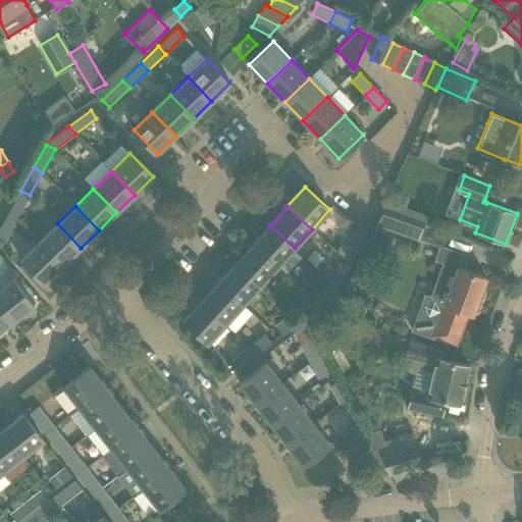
[(382,209),(376,224),(418,240),(418,239),(440,247),(441,246),(441,247),(447,232),(424,224),(382,209)]
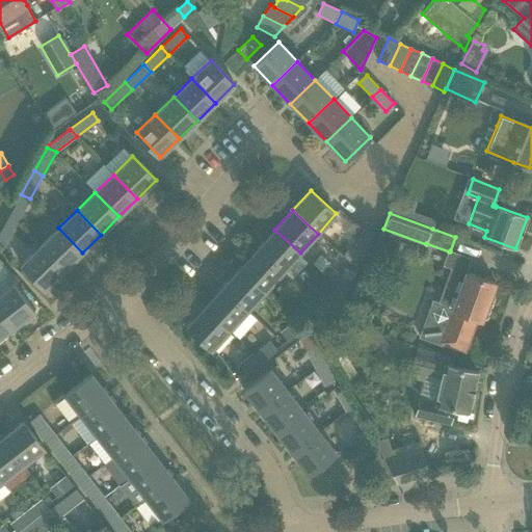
[(58,228),(40,245),(63,270),(82,253),(58,228)]
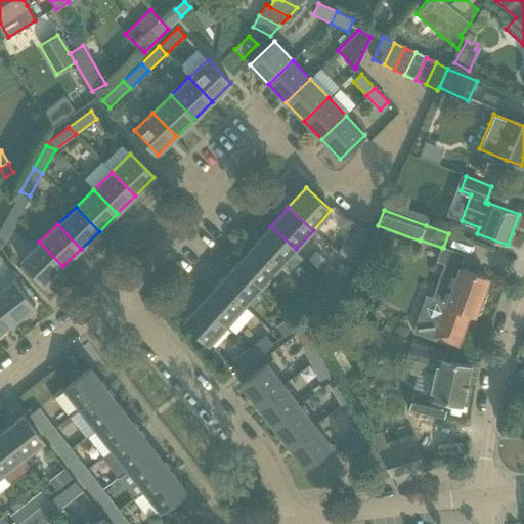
[(270,226),(253,246),(278,268),(296,249),(270,226)]
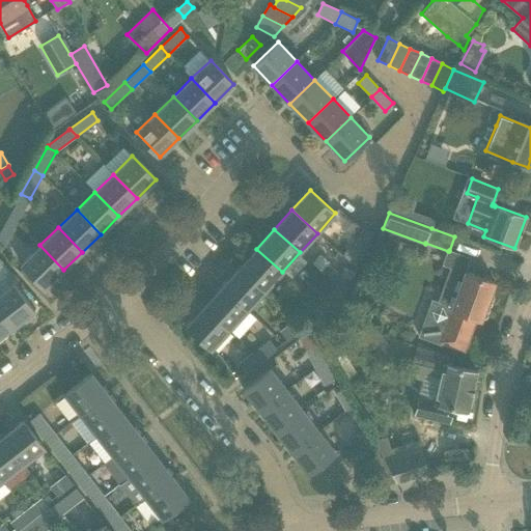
[(363,229),(354,247),(364,251),(372,233),(363,229)]
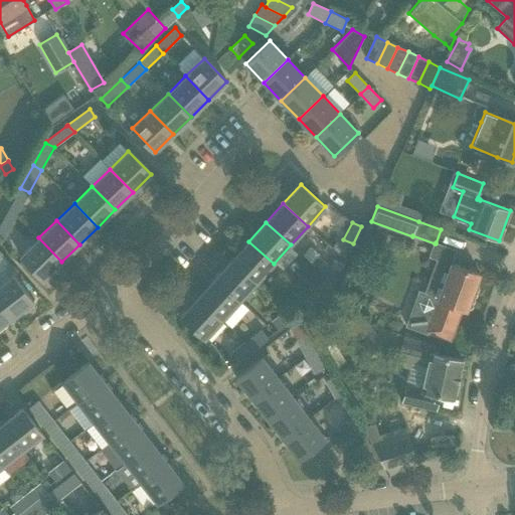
[(61,262),(38,237),(20,255),(43,280),(61,262)]
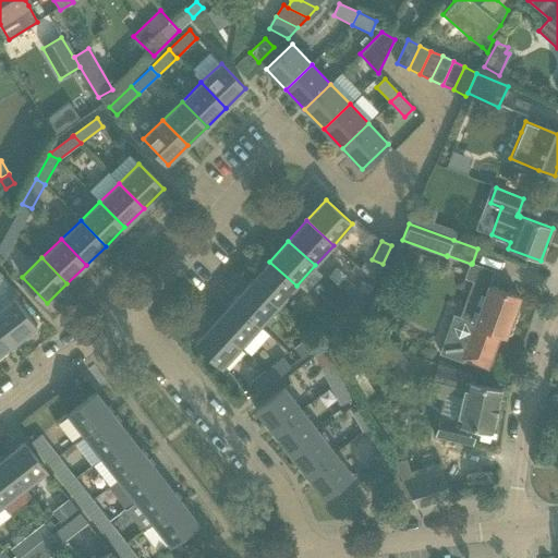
[(296,286),(269,262),(252,281),(279,306),(296,286)]
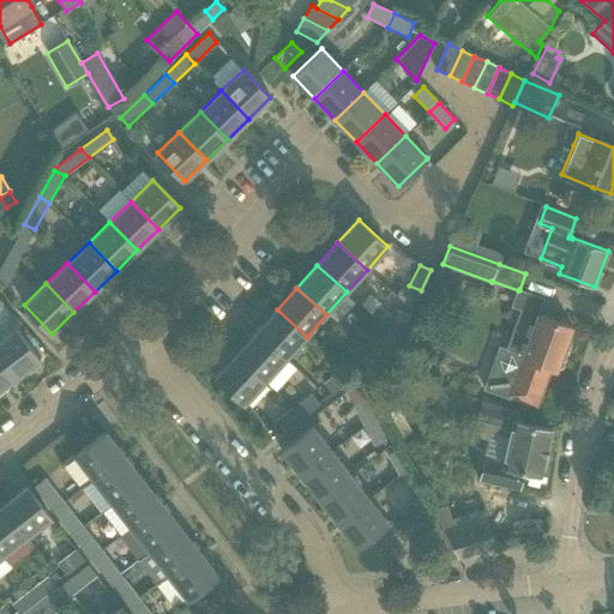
[(386,327),(401,335),(410,314),(397,308),(392,317),(379,305),(372,313),(386,327)]
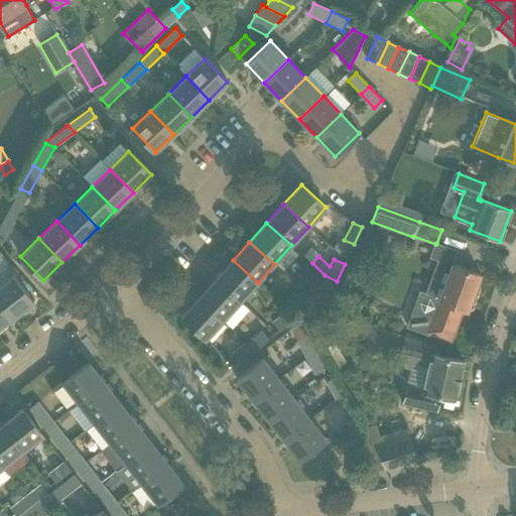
[(258,283),(233,260),(216,279),(241,301),(258,283)]
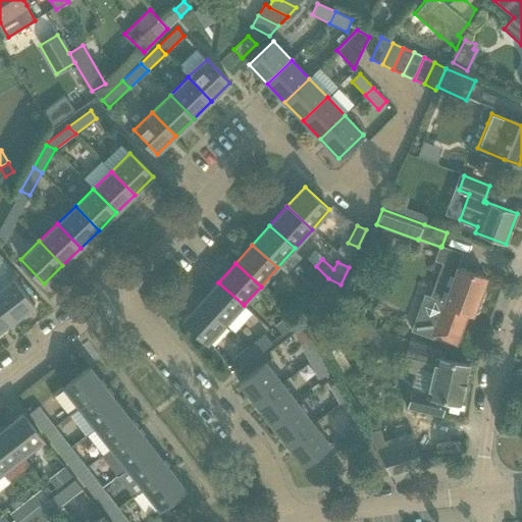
[(472,315),(485,277),(457,267),(445,302),(425,295),(413,330),(433,337),(457,346),(468,314),(472,315)]
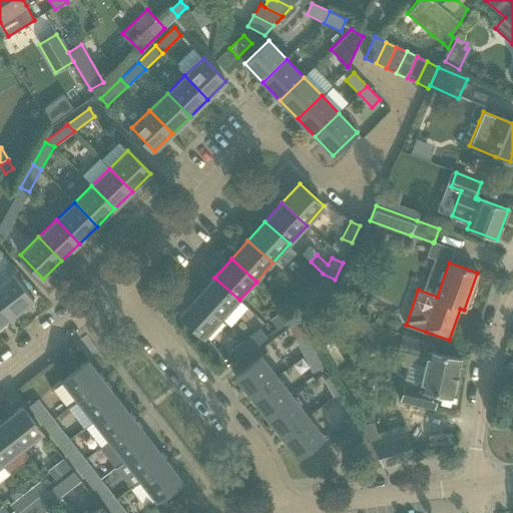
[(33,300),(13,275),(5,265),(0,268),(0,300),(12,316),(33,300)]
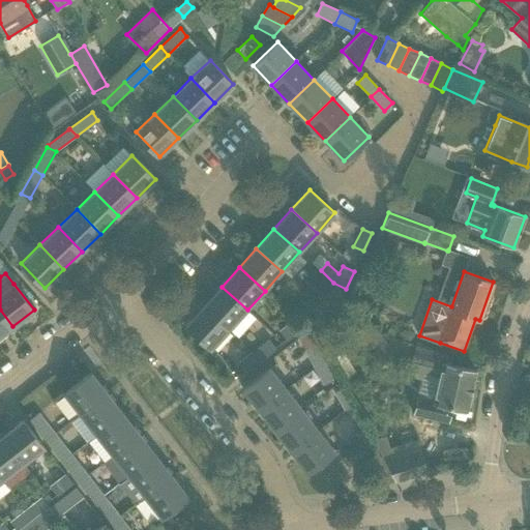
[(346,289),(333,283),(322,307),(334,314),(346,289)]
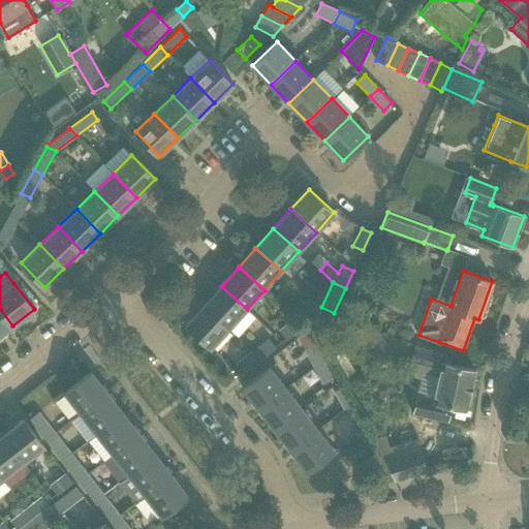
[(221,286),(204,305),(229,329),(247,309),(221,286)]
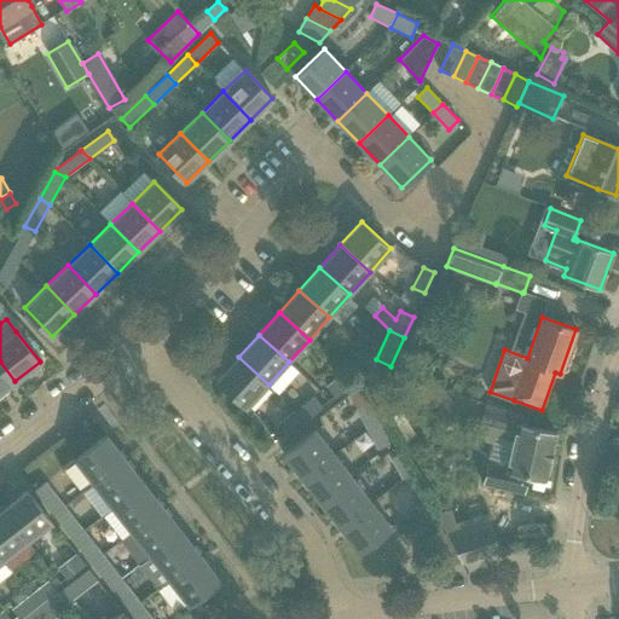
[(405,351),(397,370),(423,385),(424,383),(432,364),(405,351)]
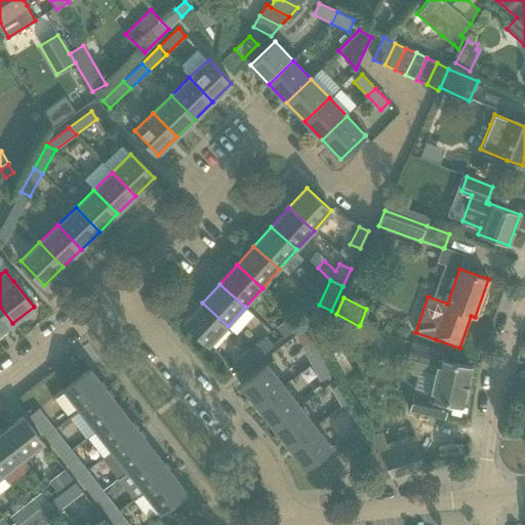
[(228,326),(202,303),(185,323),(209,346),(228,326)]
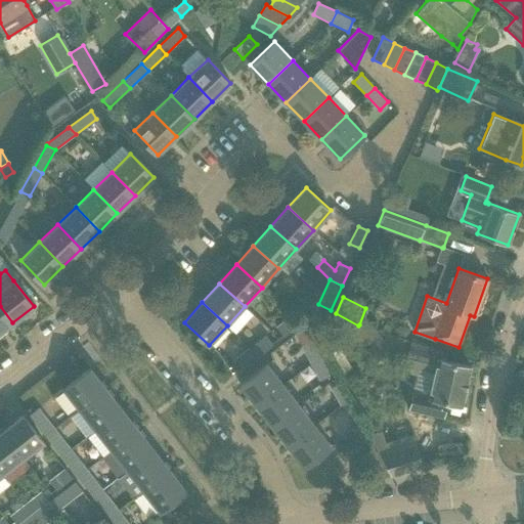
[(331,310),(318,304),(306,330),(318,335),(331,310)]
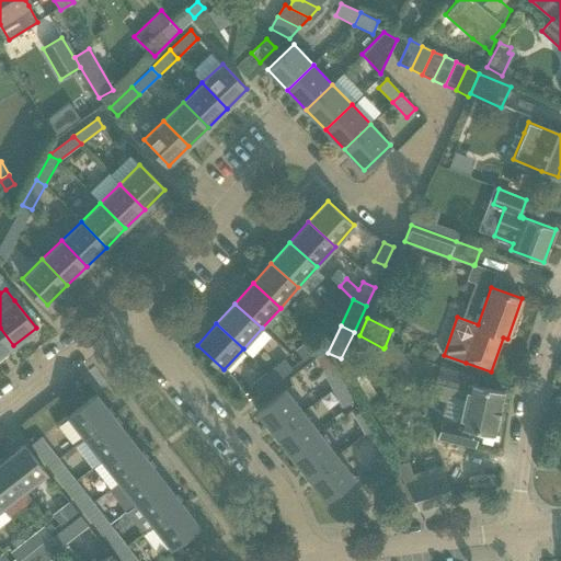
[(0,356),(13,345),(0,328),(0,356)]
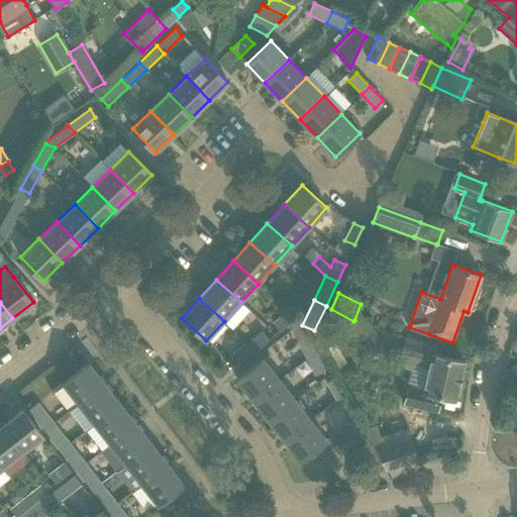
[(353,321),(331,309),(325,322),(348,332),(348,334),(402,352),(400,362),(413,365),(430,369),(424,391),(409,388),(405,404),(437,412),(440,397),(455,400),(464,362),(439,355),(441,347),(405,337),(354,320),(353,321)]
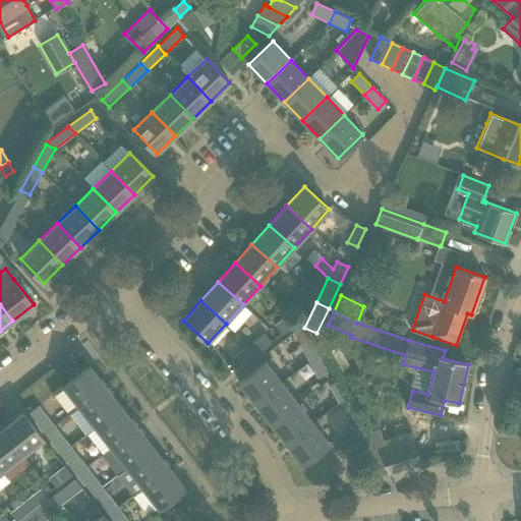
[(297,323),(289,312),(273,326),(281,335),(297,323)]
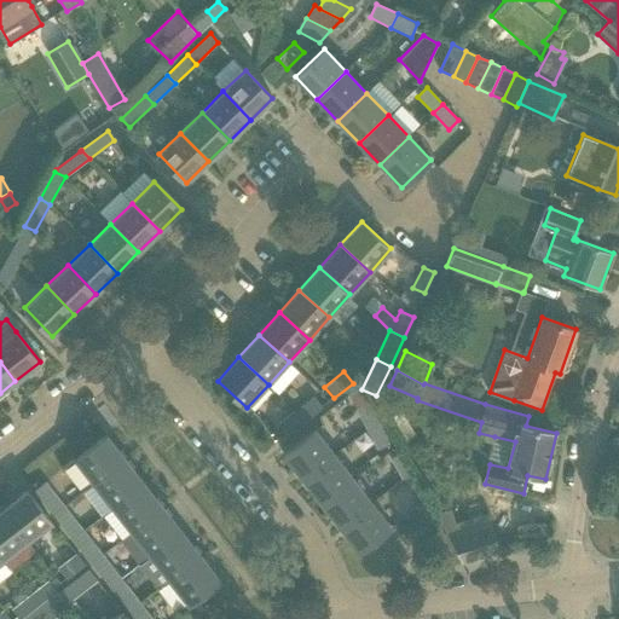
[(304,420),(322,406),(313,394),(295,409),(304,420)]
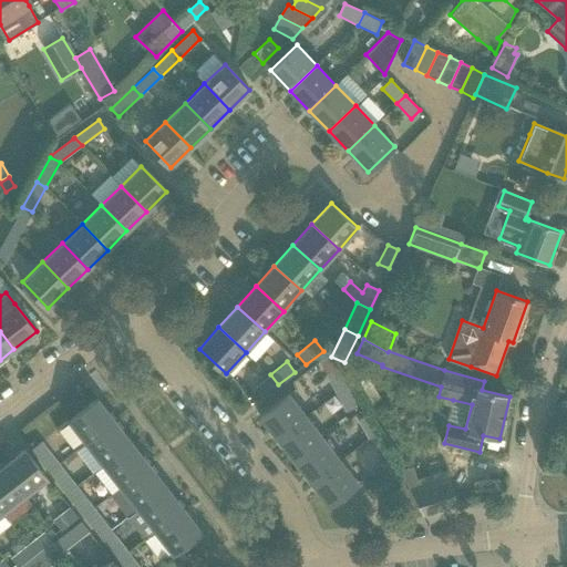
[(359,366),(356,374),(364,378),(368,370),(359,366)]
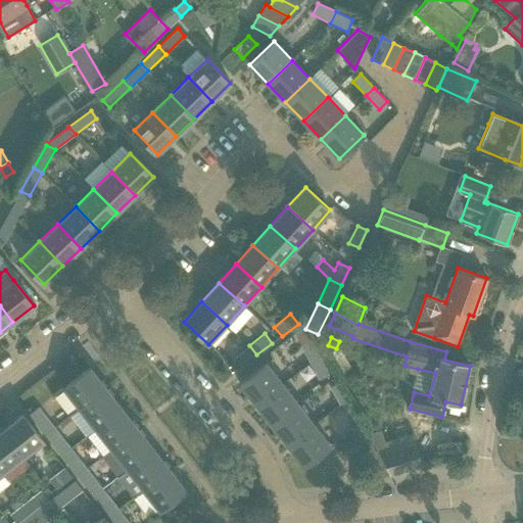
[(308,363),(321,357),(312,339),(299,345),(308,363)]
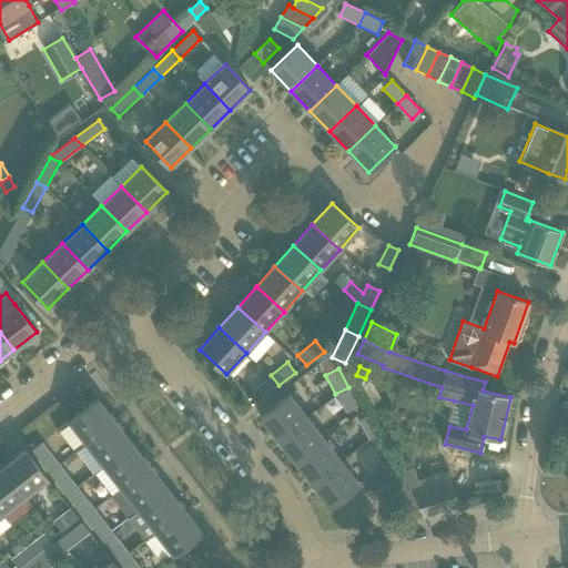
[(271,375),(254,388),(262,398),(279,385),(271,375)]
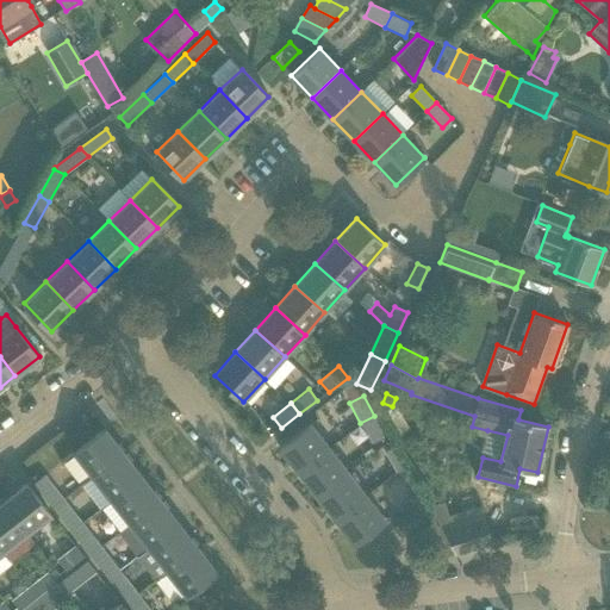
[(374,416),(360,423),(372,444),(385,436),(374,416)]
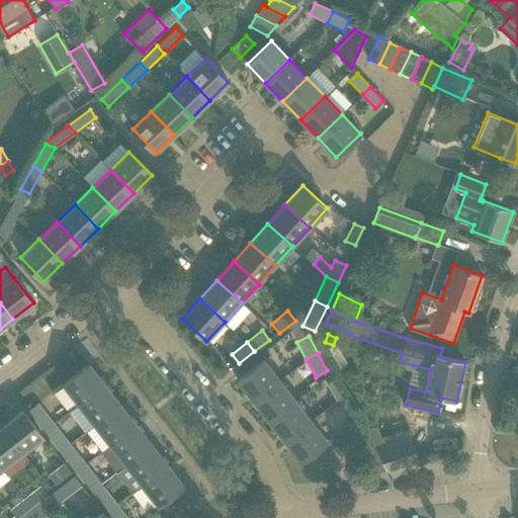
[(254,401),(280,379),(264,359),(238,379),(254,401)]
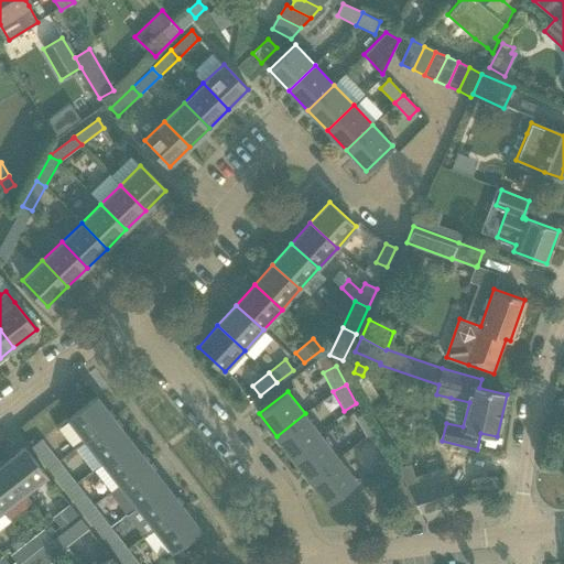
[(80,407),(82,408),(68,419),(86,442),(115,419),(97,396),(84,407),(83,405),(80,407)]
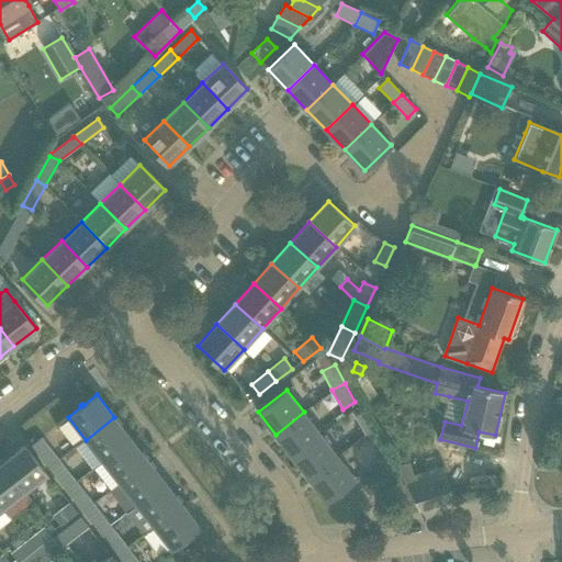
[(367,409),(355,416),(363,435),(375,428),(367,409)]
